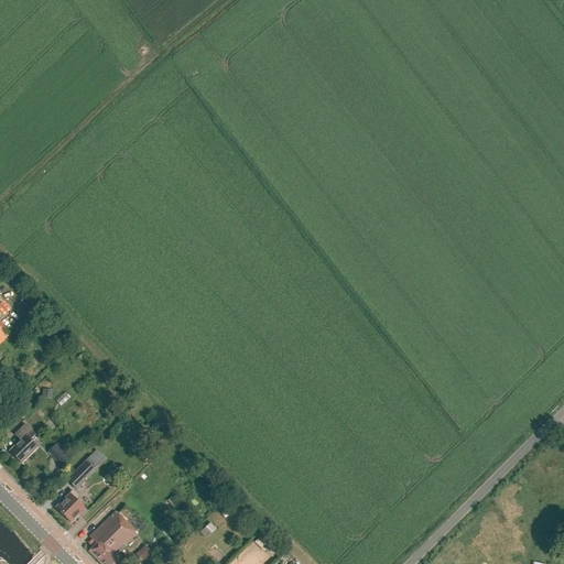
[(0,345),(10,335),(0,324),(0,345)]
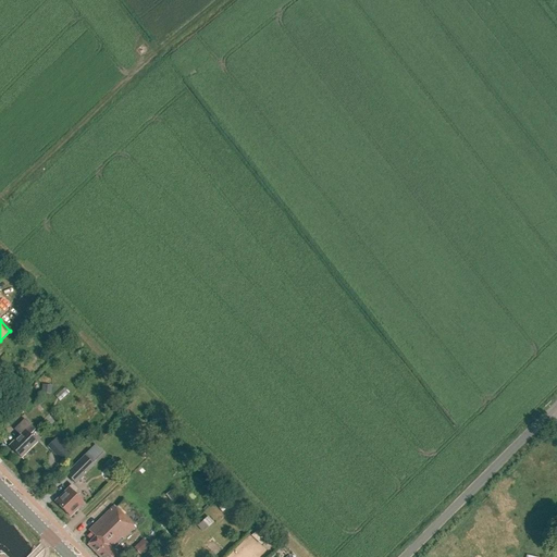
[(51,395),(52,386),(42,385),(41,394),(51,395)]
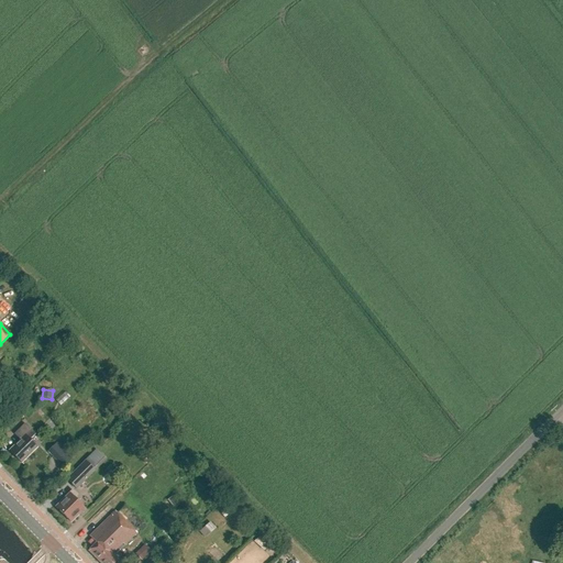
[(21,463),(37,448),(30,440),(35,434),(25,424),(14,434),(20,441),(10,451),(21,463)]
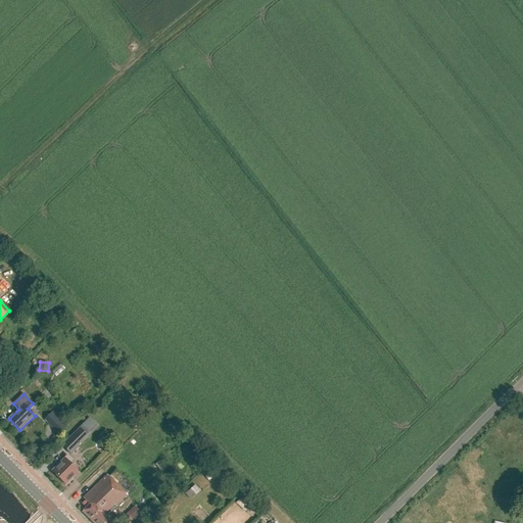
[(58,435),(67,426),(53,412),(44,420),(58,435)]
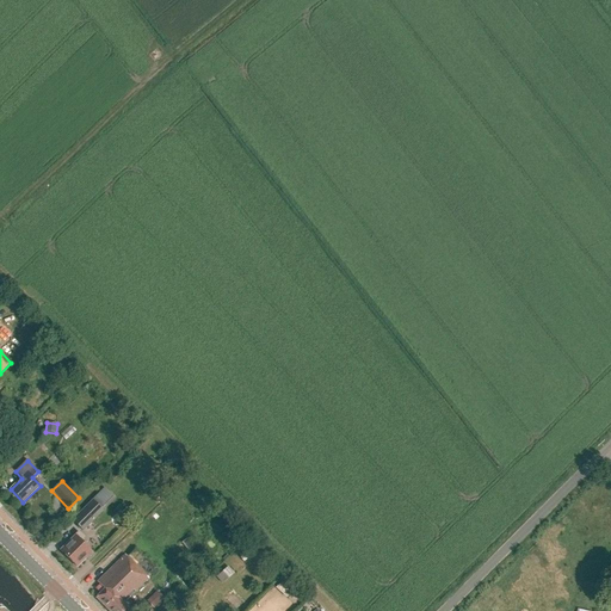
[(84,532),(116,500),(104,488),(73,520),(84,532)]
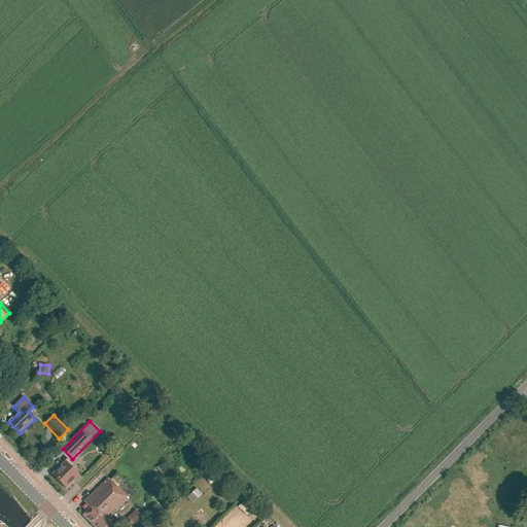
[(105,450),(114,445),(111,437),(101,443),(105,450)]
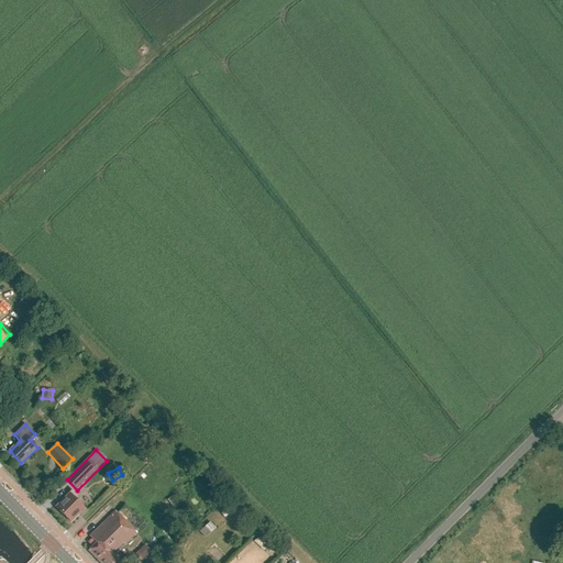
[(56,507),(72,522),(79,515),(81,517),(88,511),(75,499),(78,496),(73,490),(56,507)]
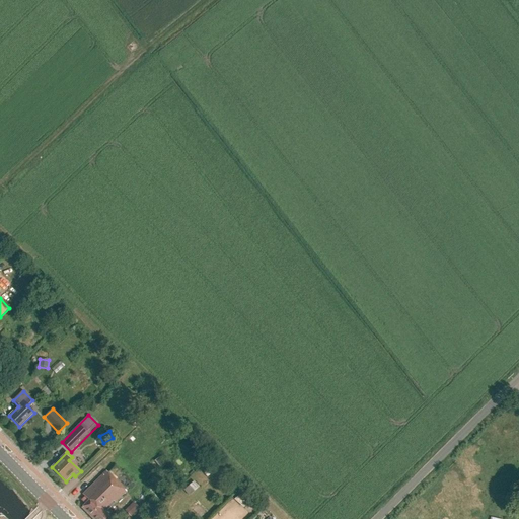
[(207,477),(216,470),(213,466),(204,473),(207,477)]
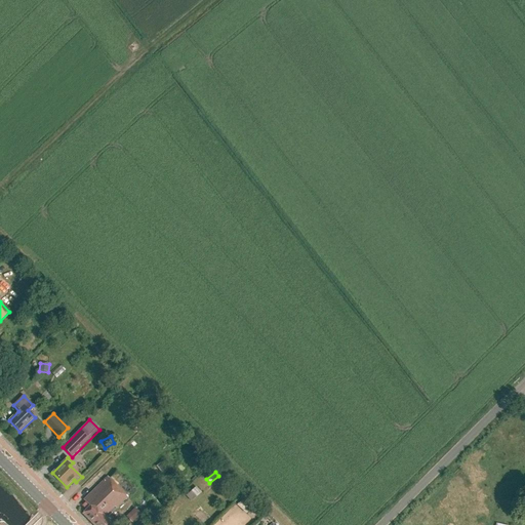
[(116,484),(108,477),(84,500),(90,507),(83,514),(93,524),(111,524),(113,523),(108,518),(128,497),(124,493),(116,484)]
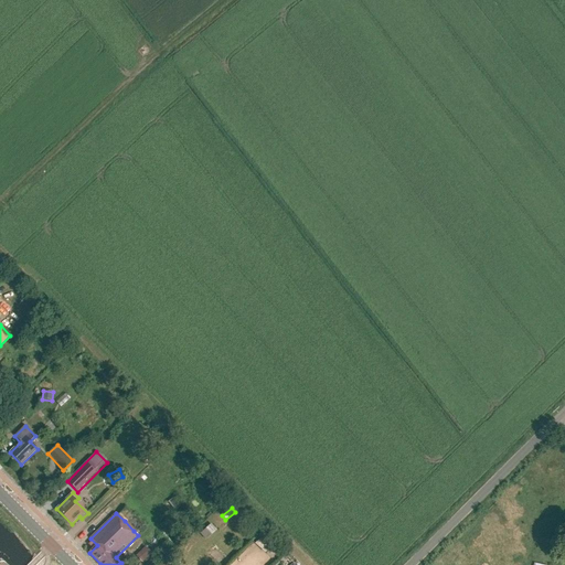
[(205,541),(216,531),(211,524),(200,534),(205,541)]
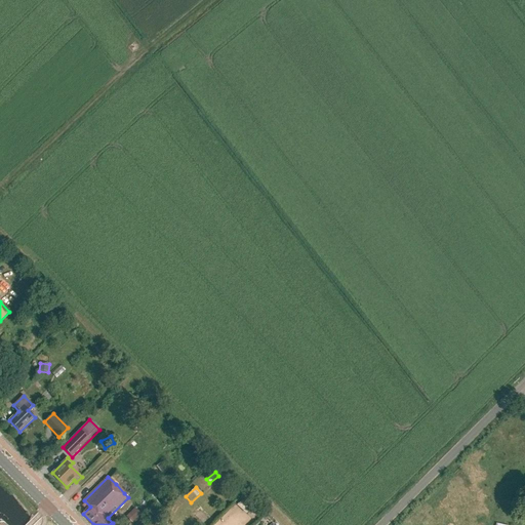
[(127,516),(132,522),(142,514),(135,508),(127,516)]
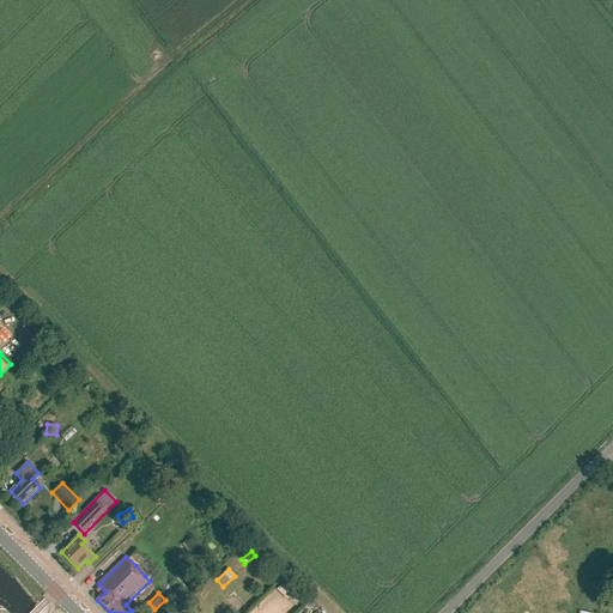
[(158,612),(170,612),(175,610),(168,602),(158,612)]
